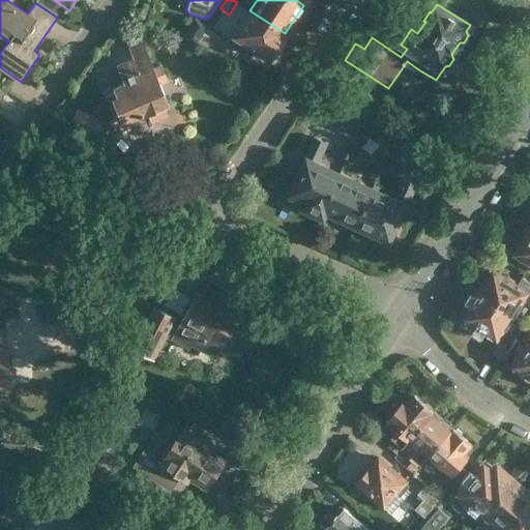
[(285,33),(249,10),(234,35),(237,37),(232,45),(244,53),(249,46),(269,58),(285,33)]
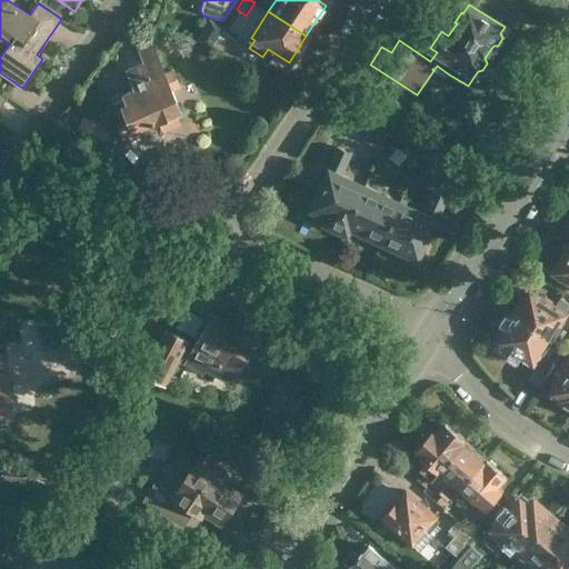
[(211,47),(221,30),(222,29),(208,20),(193,41),(211,47)]
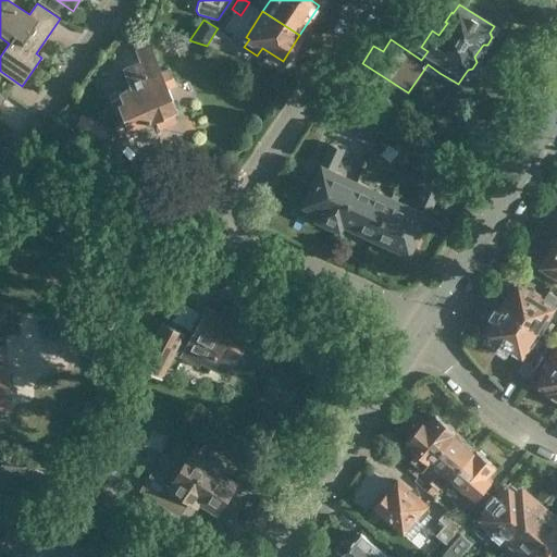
[(217,29),(207,46),(226,53),(234,41),(217,29)]
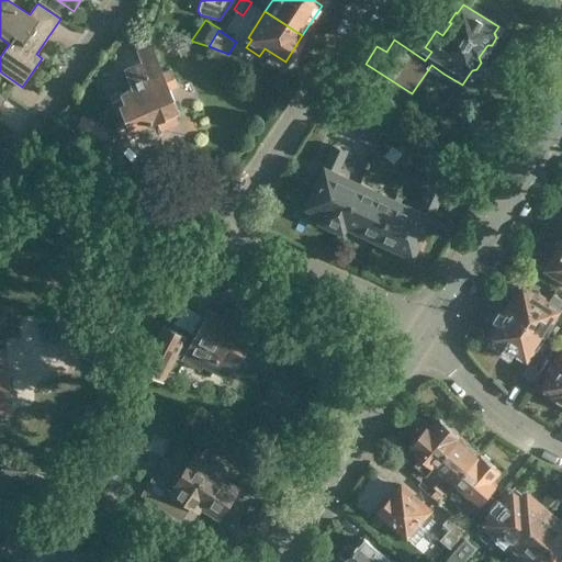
[(121,91),(110,97),(119,116),(125,114),(132,131),(157,120),(163,130),(178,123),(173,113),(179,111),(170,88),(177,85),(170,70),(164,72),(152,45),(138,52),(142,62),(125,69),(133,88),(122,93),(121,91)]
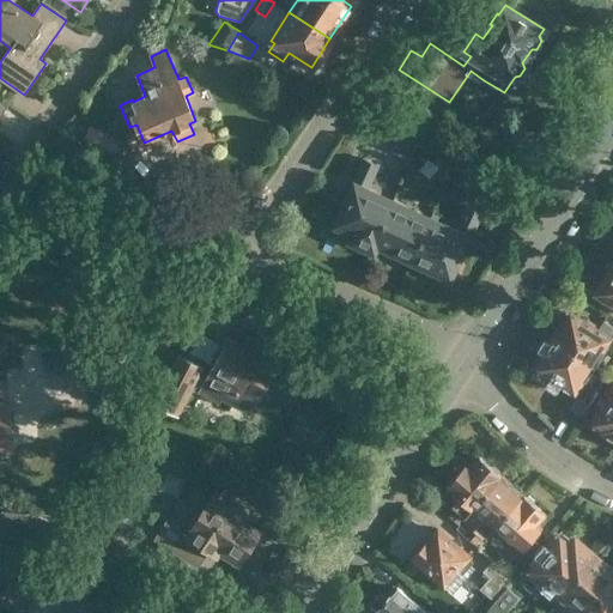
[(455,168),(463,155),(408,119),(399,132),(455,168)]
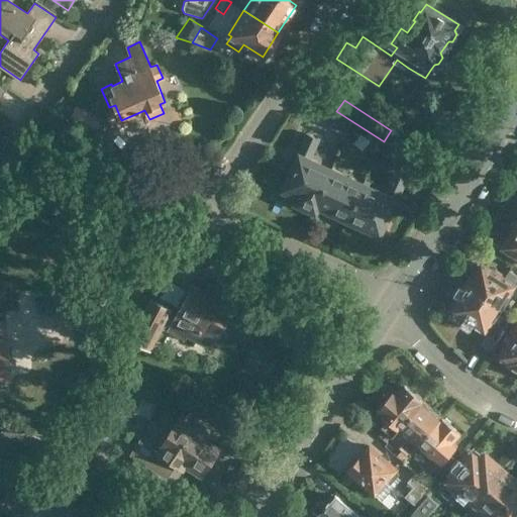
[(100,117),(76,106),(68,123),(93,134),(100,117)]
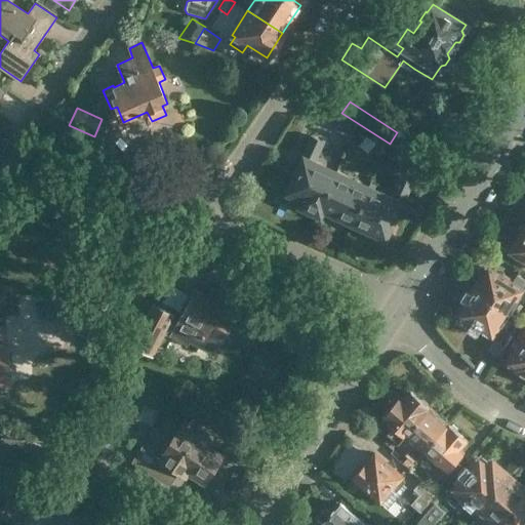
[(397,132),(390,144),(412,158),(419,147),(397,132)]
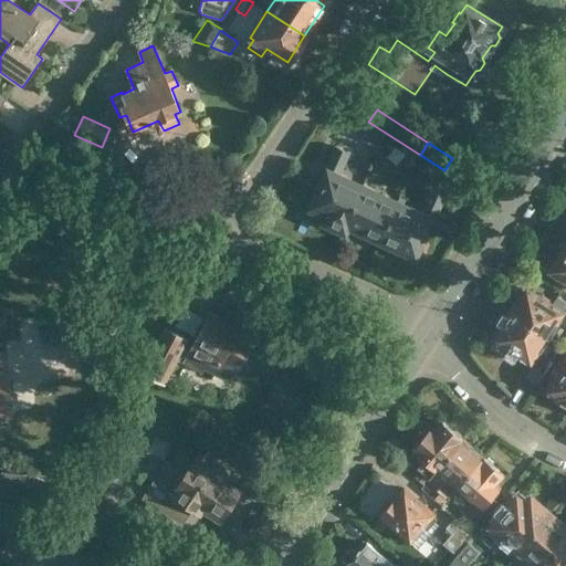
[(341,231),(364,182),(350,177),(358,158),(350,155),(350,153),(337,146),(327,166),(329,167),(310,209),(325,216),(323,222),(341,231)]
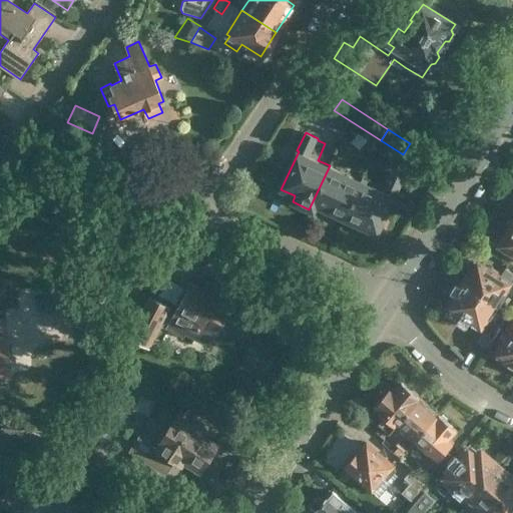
[(407,155),(402,162),(412,170),(417,163),(407,155)]
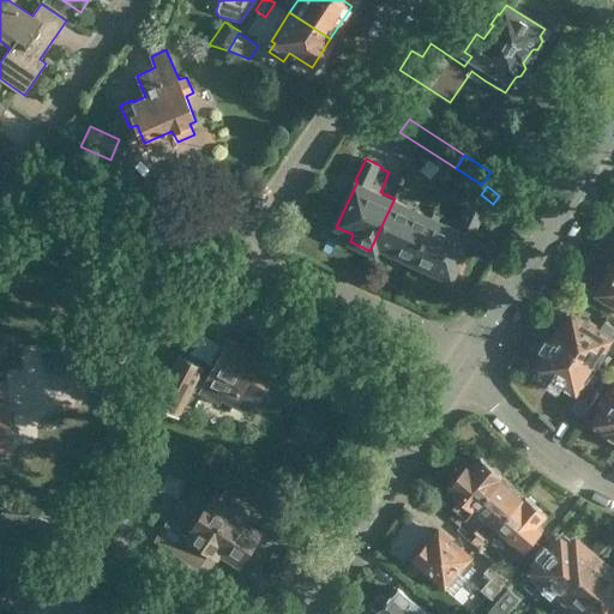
[(395,198),(369,251),(374,253),(378,246),(411,262),(433,216),(395,198)]
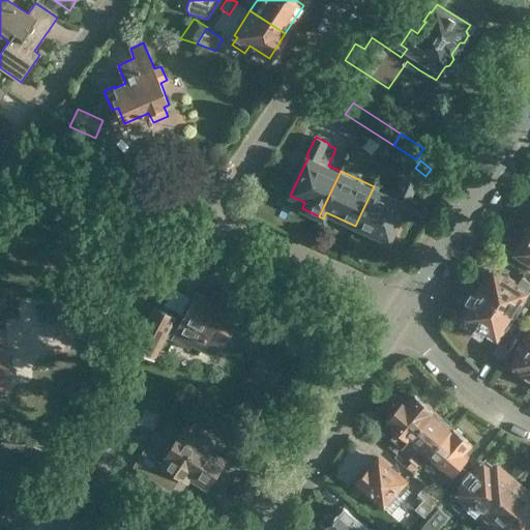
[(374,186),(355,226),(389,241),(407,202),(409,203),(417,185),(404,178),(395,197),(374,186)]
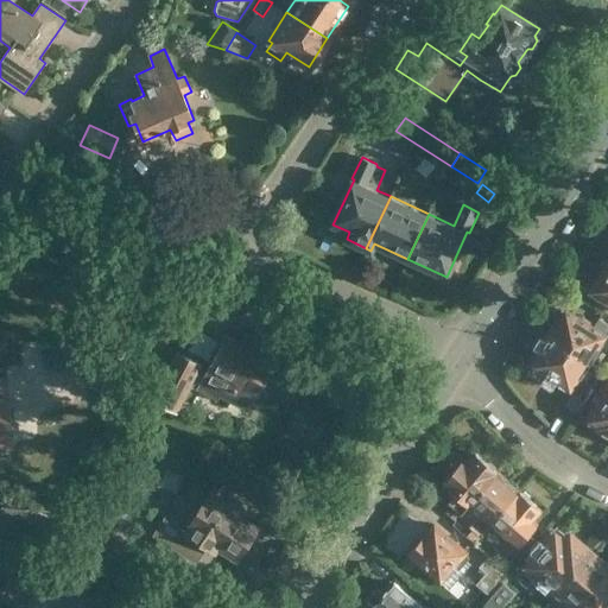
[(607,259),(590,290),(607,301),(607,259)]
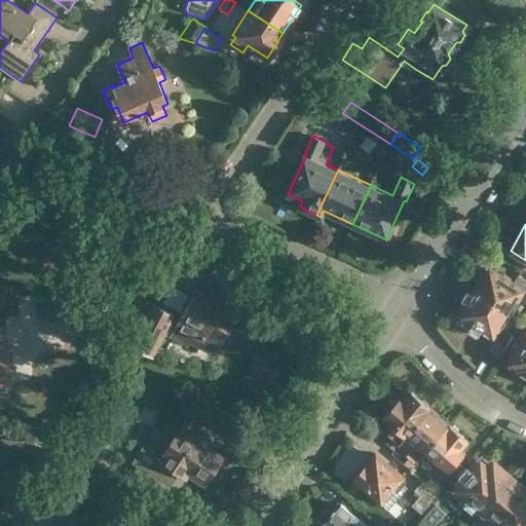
[(481,272),(470,290),(511,315),(525,289),(525,280),(517,275),(512,283),(487,268),(484,273),(481,272)]
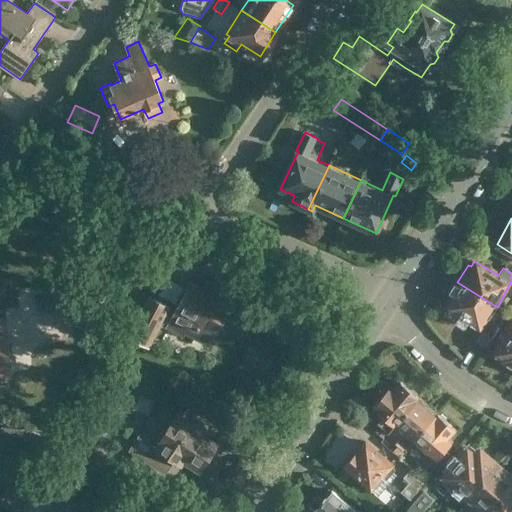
[(234,297),(206,281),(202,287),(190,280),(171,316),(166,314),(170,306),(149,295),(128,336),(149,347),(160,325),(183,337),(185,334),(208,346),(234,297)]
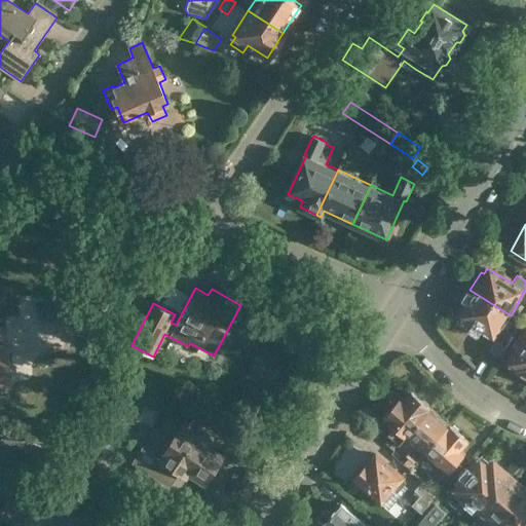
[(495,340),(501,330),(511,315),(470,290),(458,308),(461,310),(457,316),(495,340)]
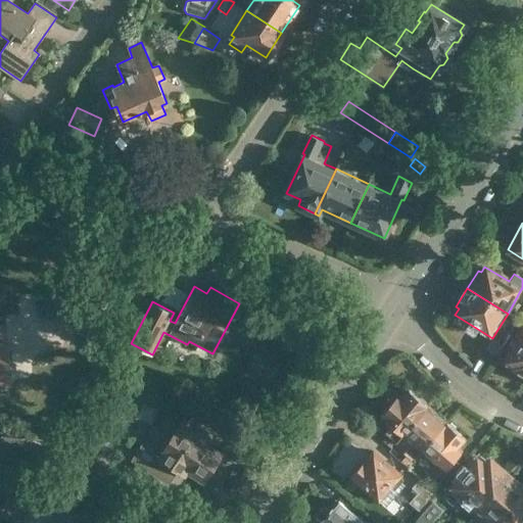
[(0,386),(10,385),(6,325),(0,325),(0,386)]
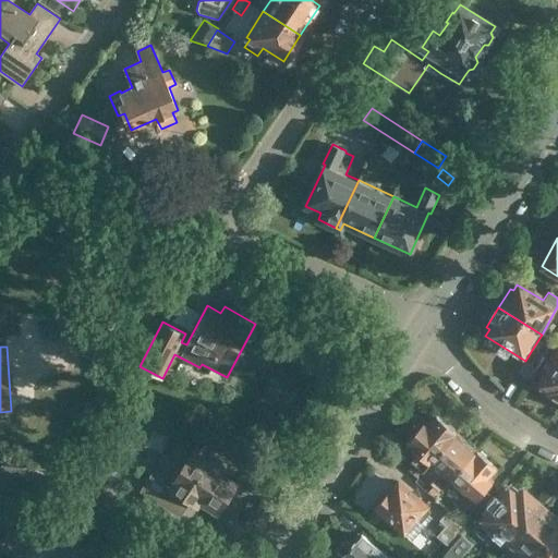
[(557,348),(537,386),(544,390),(543,391),(557,399),(557,348)]
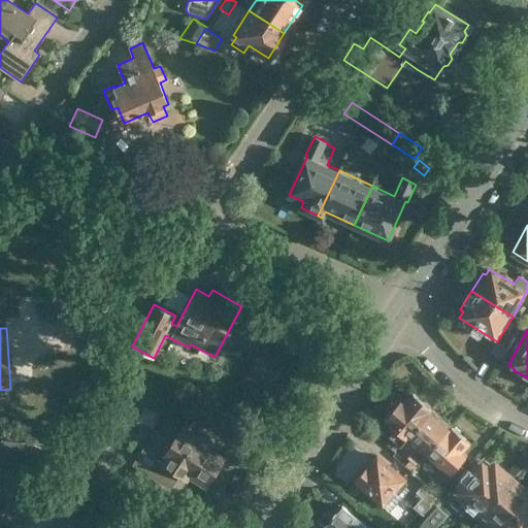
[(505,352),(495,344),(488,355),(498,362),(505,352)]
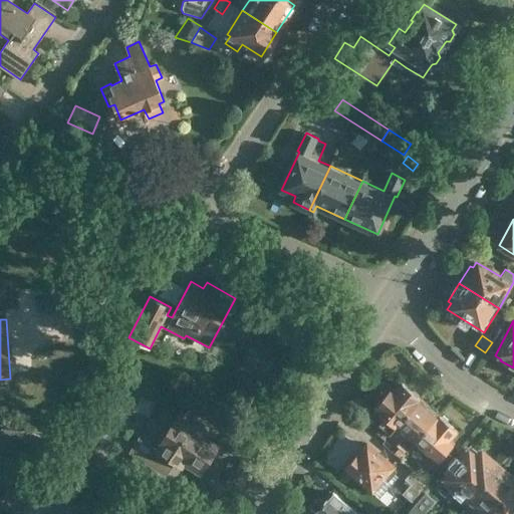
[(390,435),(396,428),(422,401),(401,381),(394,390),(392,388),(372,409),(384,419),(378,425),(390,435)]
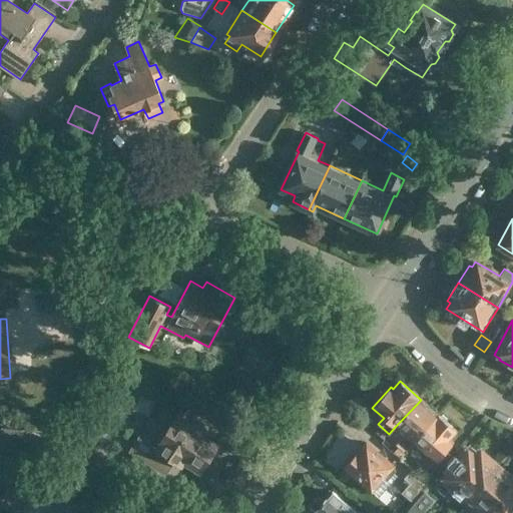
[(421,400),(395,427),(412,441),(436,413),(421,400)]
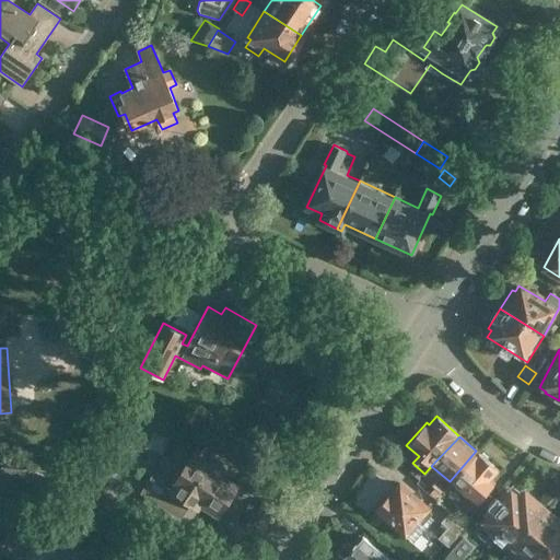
[(165,490),(156,503),(179,518),(188,505),(197,511),(200,506),(216,516),(236,488),(222,479),(231,467),(209,453),(205,458),(195,452),(190,459),(177,451),(170,463),(165,461),(151,481),(165,490)]
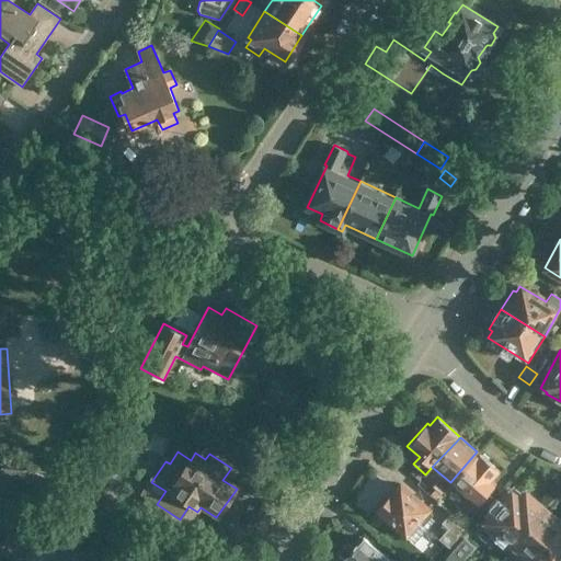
[(477,505),(477,504),(495,482),(493,480),(500,472),(477,451),(450,482),(477,505)]
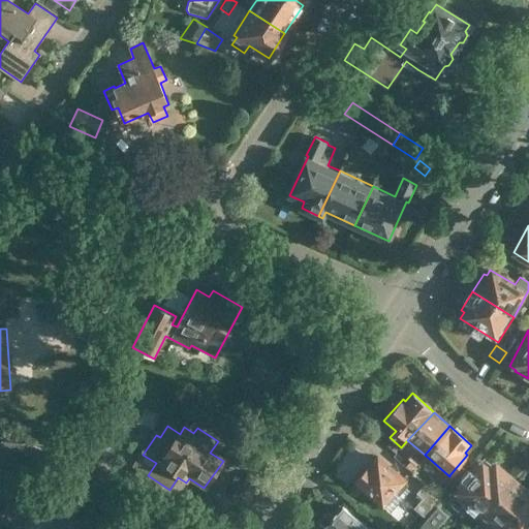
[(406,483),(407,481),(378,456),(355,481),(391,512),(409,491),(406,488),(409,485),(406,483)]
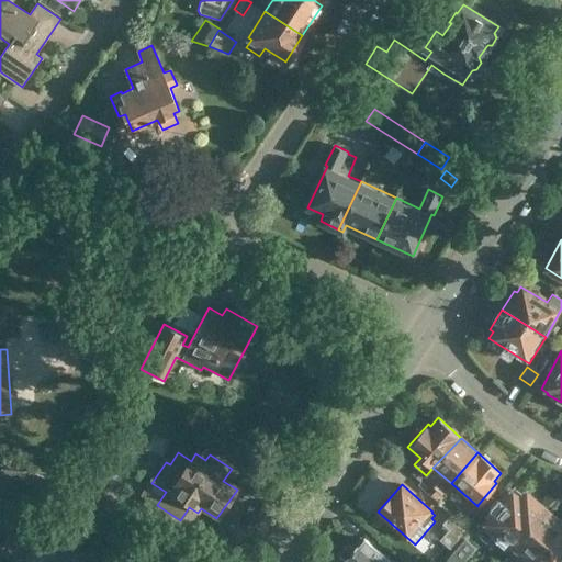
[(430,495),(438,502),(444,496),(436,490),(430,495)]
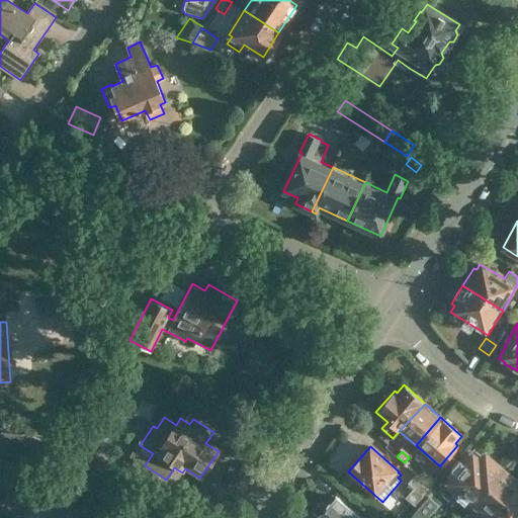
[(447,479),(437,491),(440,493),(448,501),(453,496),(464,506),(498,466),(486,455),(480,461),(472,456),(450,482),(447,479)]
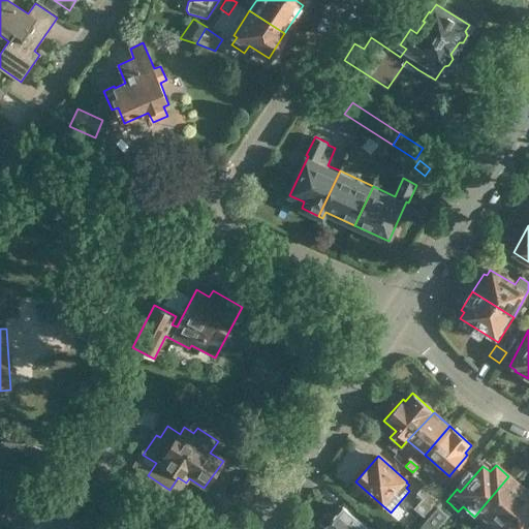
[(488,528),(497,528),(528,494),(508,476),(474,517),(488,528)]
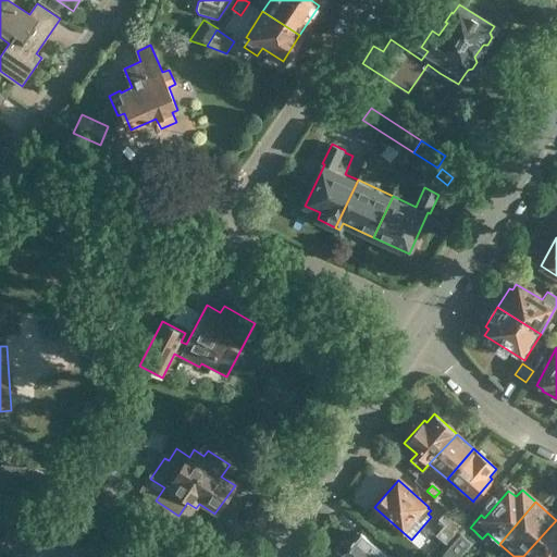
[(435,535),(448,546),(459,533),(466,525),(465,524),(456,517),(447,509),(438,519),(445,524),(435,535)]
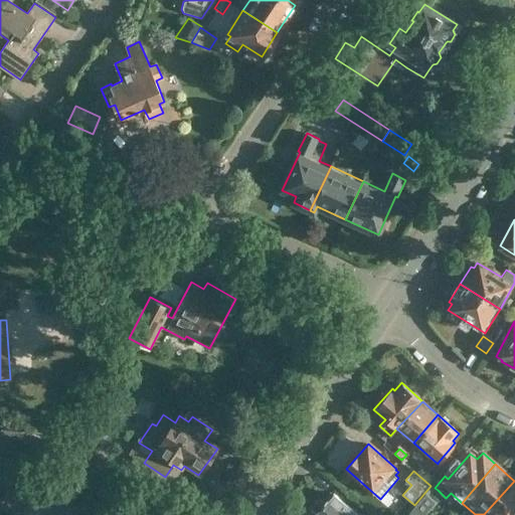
[(430,485),(434,481),(433,478),(430,475),(425,475),(421,478),(430,485)]
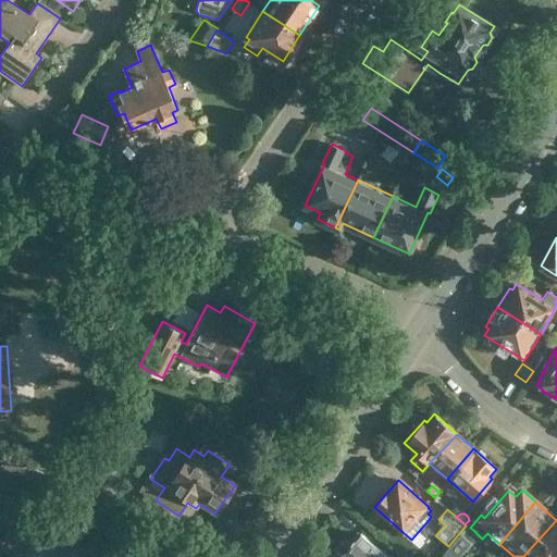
[(556,556),(556,520),(523,556),(556,556)]
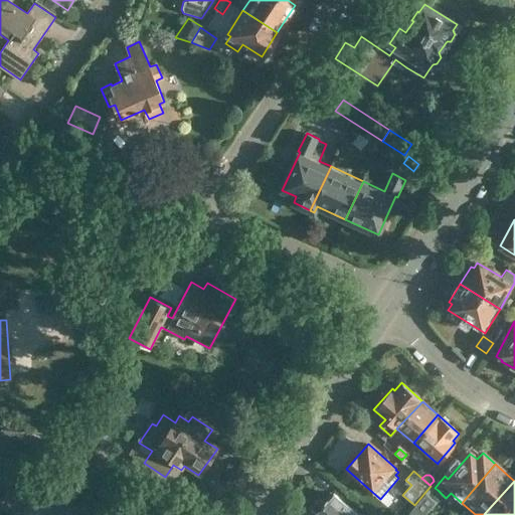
[(8,494),(21,503),(26,495),(13,486),(8,494)]
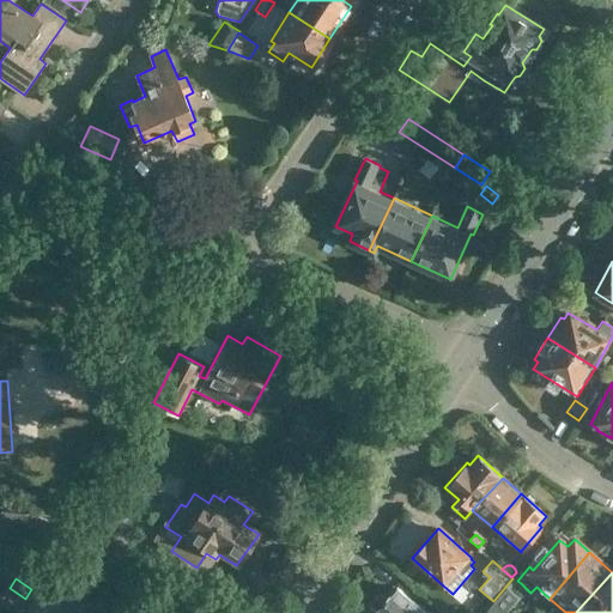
[(25,599),(10,588),(7,587),(0,599),(0,601),(17,612),(19,612),(25,612),(31,606),(25,599)]
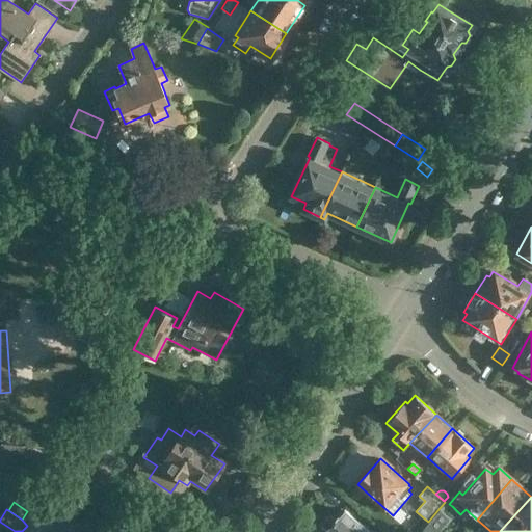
[(326,517),(320,525),(329,531),(376,531),(369,525),(366,527),(345,509),(336,520),(331,516),(326,517)]
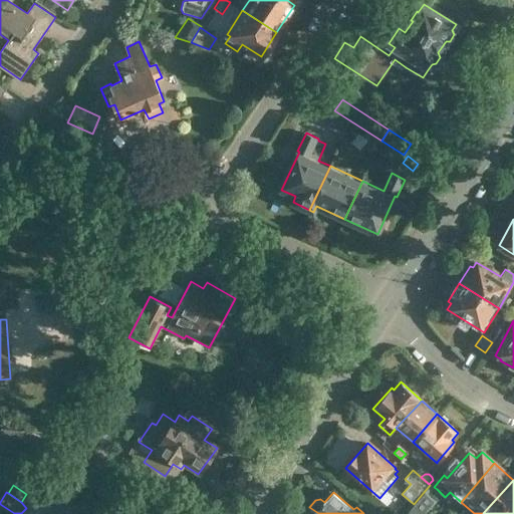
[(421,513),(434,500),(424,492),(414,504),(405,513),(421,513)]
